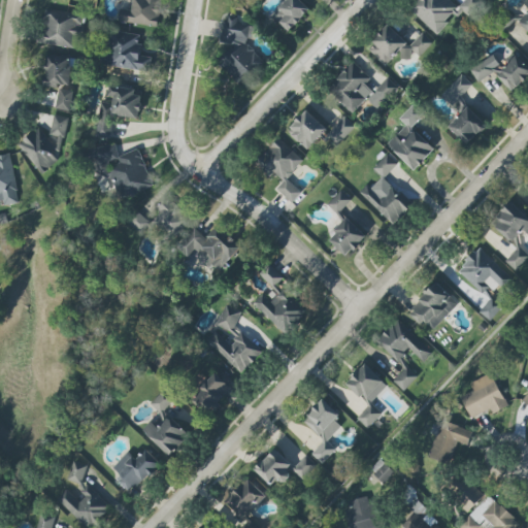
[(160,25),(159,0),(131,0),(131,10),(118,10),(118,24),(160,25)]
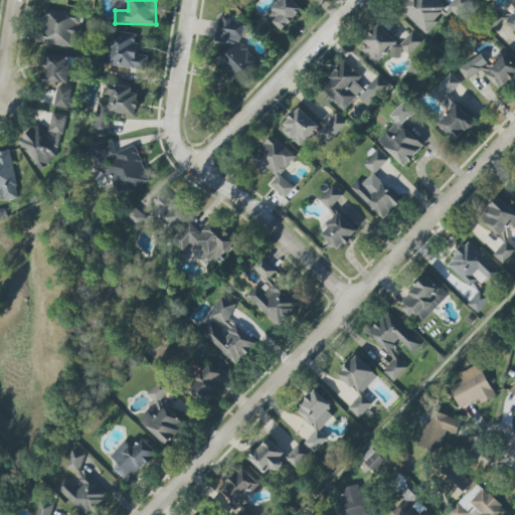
[(303,9),(293,0),(279,0),(265,15),(282,31),(303,9)]
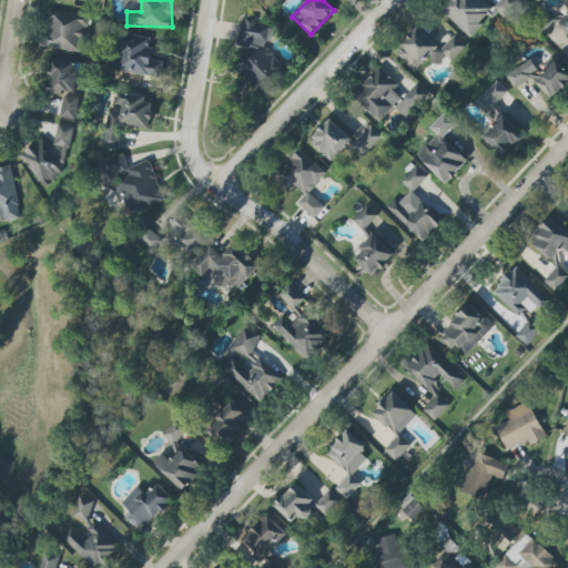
[(468,37),(488,16),(492,19),(497,12),(504,18),(518,3),(515,0),(499,0),(492,9),(483,0),(447,0),(439,9),(468,37)]
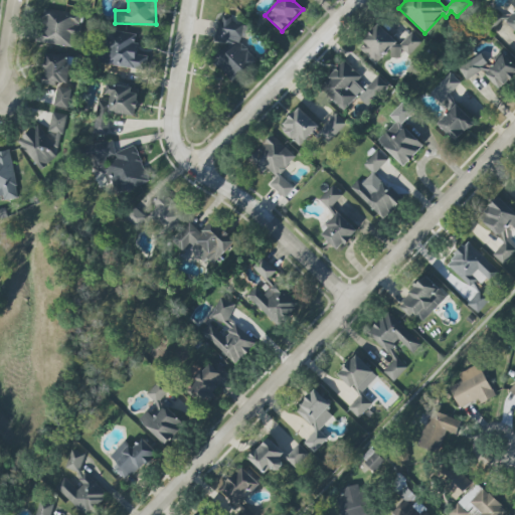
[(514,0),(512,0),(509,3),(514,8),(514,11),(505,22),(514,31),(514,0)]
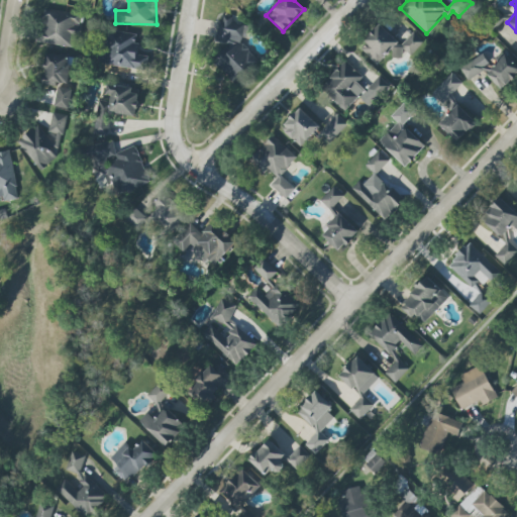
[(35,42),(76,47),(80,15),(44,10),(41,32),(37,31),(35,42)]
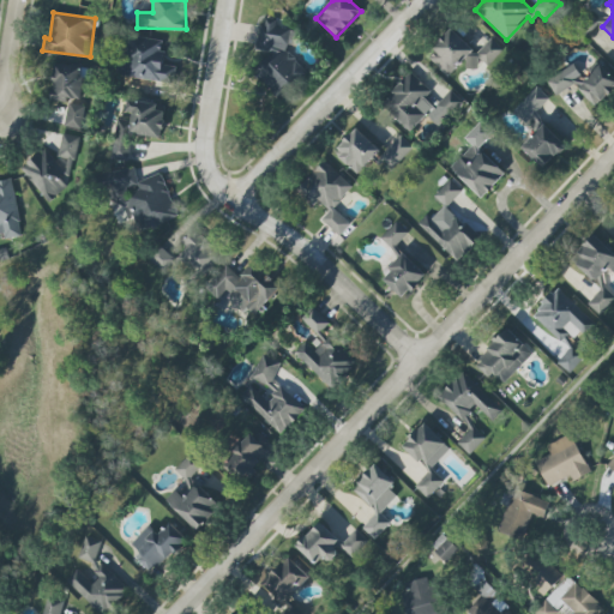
[(301,68),(296,68),(298,55),(290,54),(293,25),(259,23),(257,50),(263,50),(259,79),(270,80),(269,89),(299,92),(301,68)]
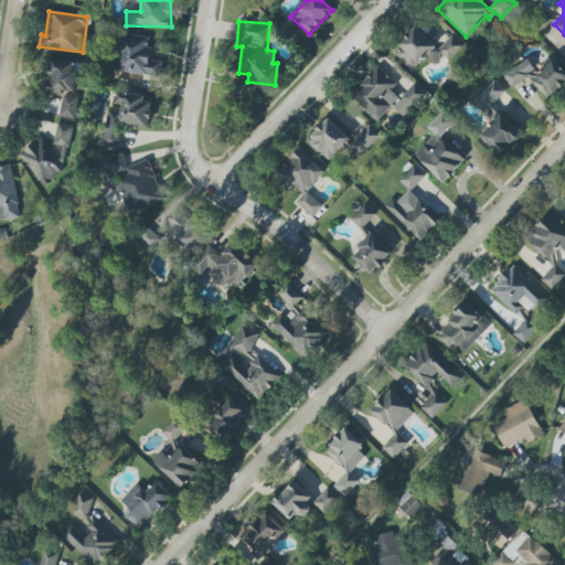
[(424,57),(433,65),(443,55),(448,61),(462,45),(451,35),(438,50),(415,27),(392,51),(412,71),(424,57)]
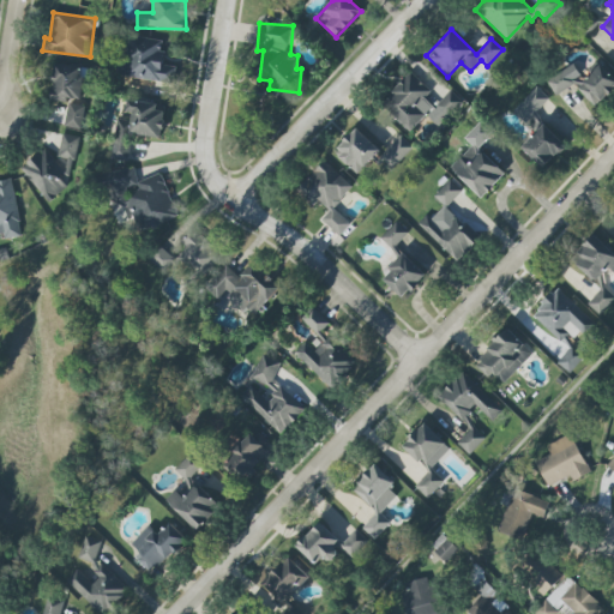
[(174,83),(175,66),(163,65),(164,50),(161,50),(162,41),(127,37),(124,78),(174,83)]
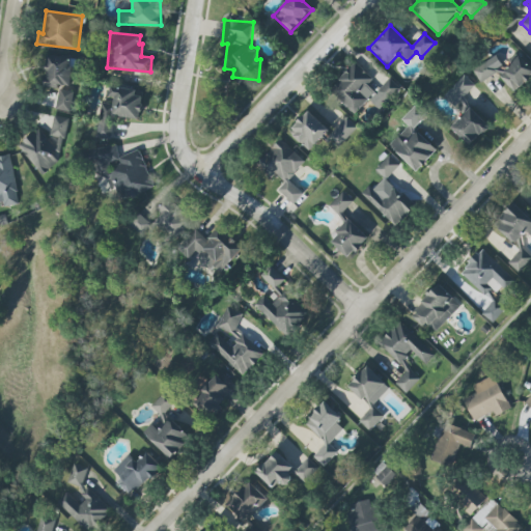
[(55,110),(67,112),(75,59),(47,55),(43,86),(58,87),(55,110)]
